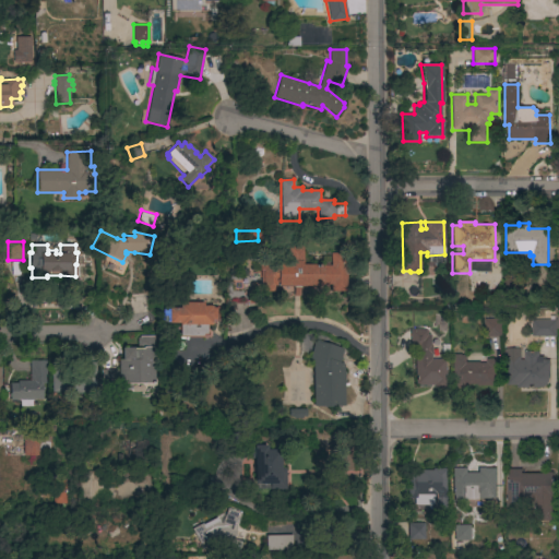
[(330,292),(330,286),(299,286),(299,296),(293,296),(293,286),(280,286),(280,292),(263,292),(263,282),(260,282),(260,271),(260,262),(286,262),(286,246),(302,246),(302,264),(320,264),(320,266),(331,266),(331,253),(346,253),(346,292),(330,292)]
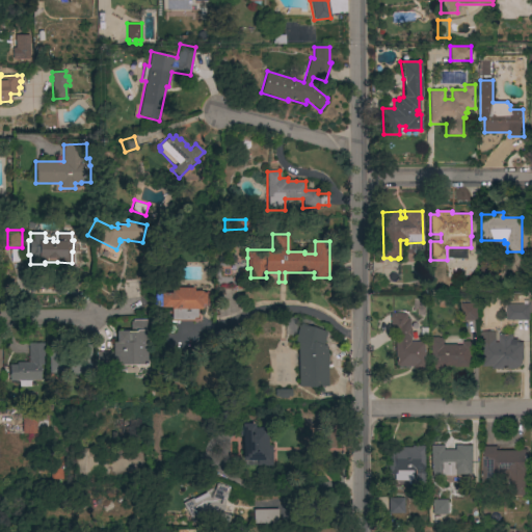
[(170,321),(170,314),(167,314),(167,312),(170,312),(170,308),(160,308),(160,307),(154,307),(154,294),(160,294),(160,288),(197,288),(197,294),(207,294),(207,307),(203,307),(203,304),(201,304),(201,310),(196,310),(196,319),(192,319),(192,321),(170,321)]
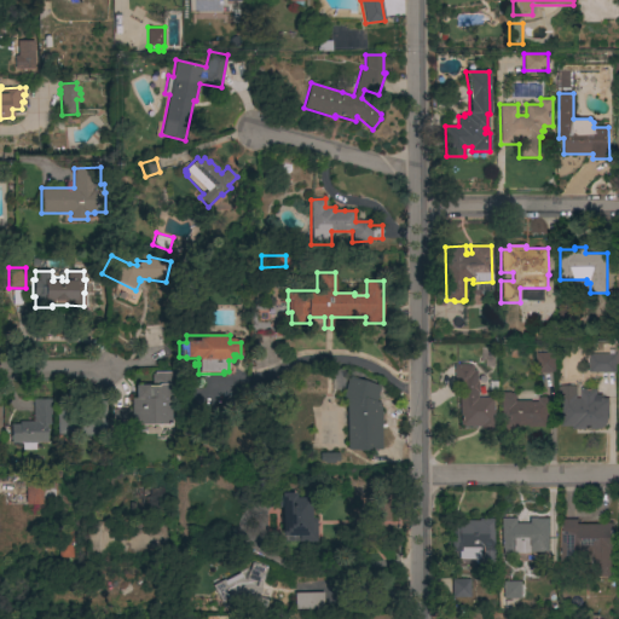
[(589,372),(589,353),(615,354),(615,347),(618,347),(618,364),(615,364),(615,372),(589,372)]
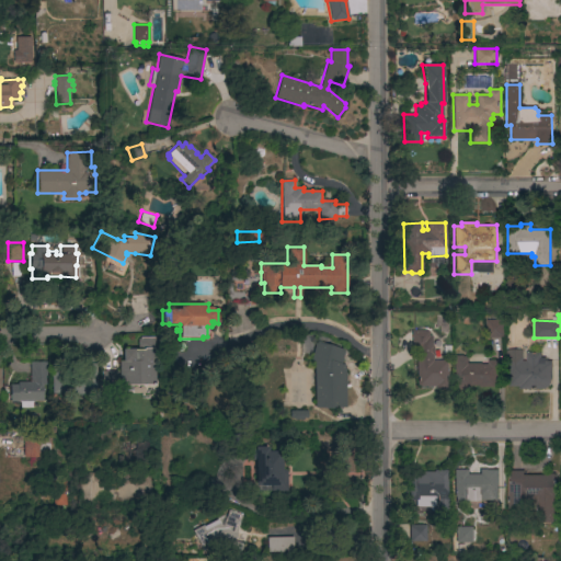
[(503,319),(504,338),(485,338),(485,319),(503,319)]
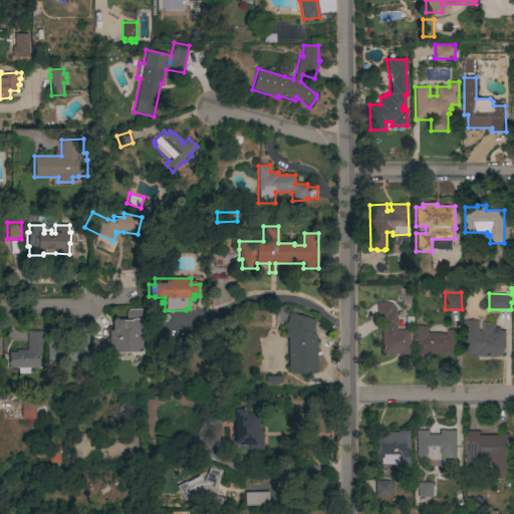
[(381,320),(377,320),(377,303),(393,303),(393,307),(397,307),(397,317),(398,317),(398,326),(397,326),(397,330),(410,330),(410,356),(399,356),(399,354),(383,354),(383,353),(381,353),(381,320)]
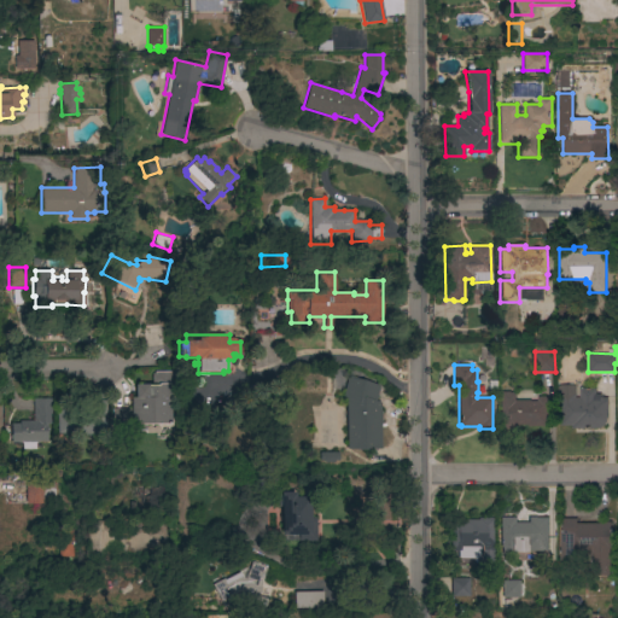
[(112,431),(111,409),(130,409),(130,398),(134,398),(134,385),(147,385),(152,385),(151,374),(153,374),(153,372),(170,372),(170,385),(170,424),(145,424),(145,431),(112,431)]
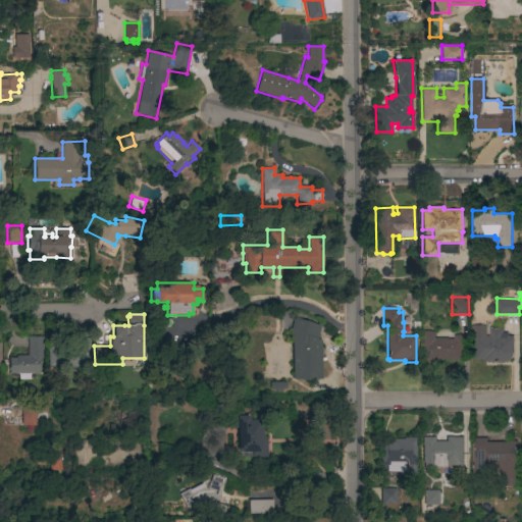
[(321,379),(293,379),(292,337),(289,336),(293,319),(295,319),(296,317),(300,318),(300,320),(320,326),(317,338),(320,340),(321,379)]
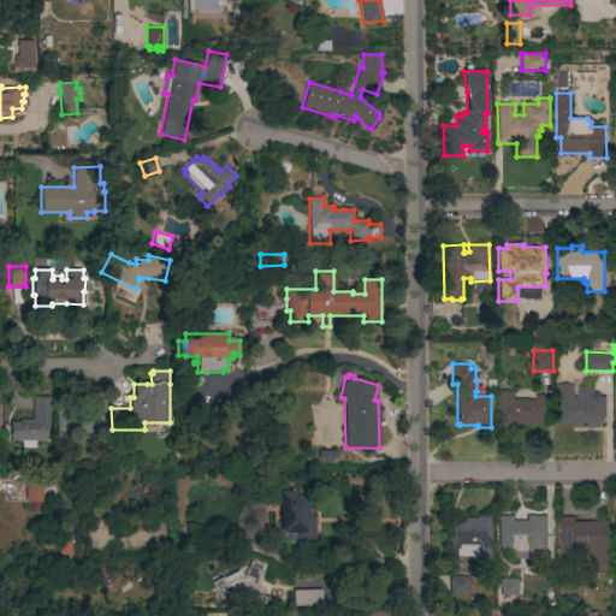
[(558,424),(557,391),(555,391),(555,384),(573,384),(573,396),(576,396),(576,386),(593,386),(593,392),(598,392),(598,396),(605,396),(605,418),(603,421),(600,425),(597,426),(570,427),(570,424),(558,424)]
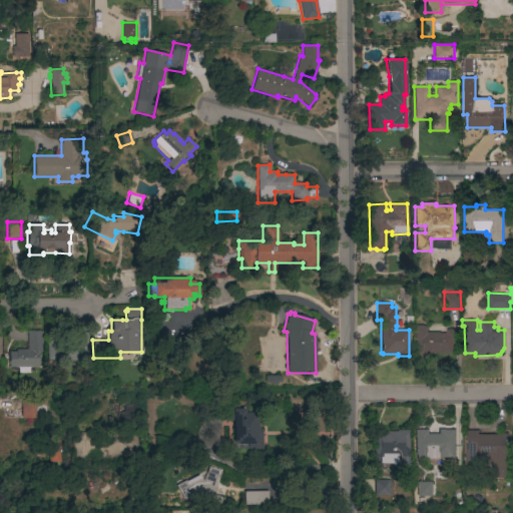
[(415,329),(415,326),(428,326),(428,332),(440,332),(440,333),(446,333),(446,329),(455,329),(455,352),(452,352),(452,353),(438,353),(438,352),(427,352),(427,356),(415,356),(415,329)]
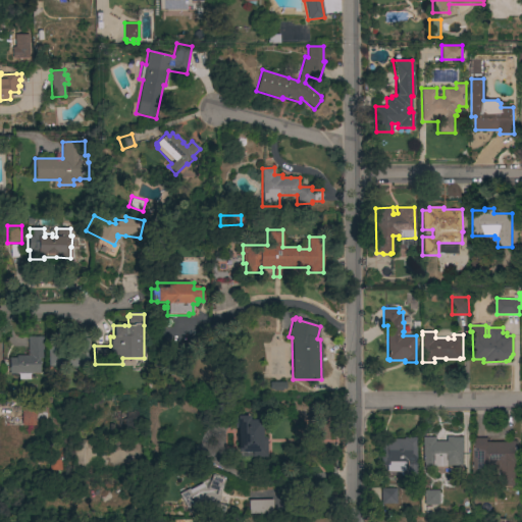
[(31,373),(31,375),(17,375),(17,373),(8,373),(9,356),(28,356),(28,336),(44,337),(44,350),(42,350),(42,358),(40,358),(39,373),(31,373)]
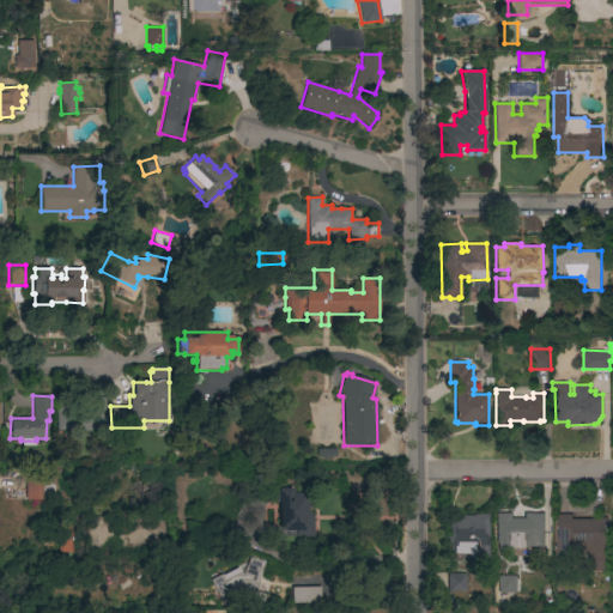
[(105,431),(84,431),(84,435),(76,435),(76,430),(56,430),(56,405),(72,404),(72,412),(90,411),(90,398),(105,398),(105,431)]
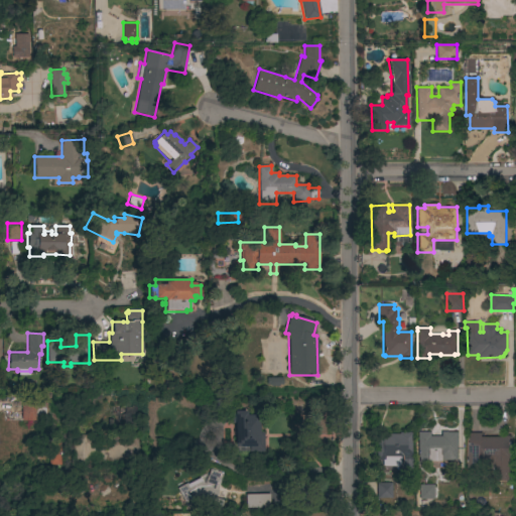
[(282,378),(282,385),(278,385),(278,387),(270,386),(270,385),(266,385),(266,378),(282,378)]
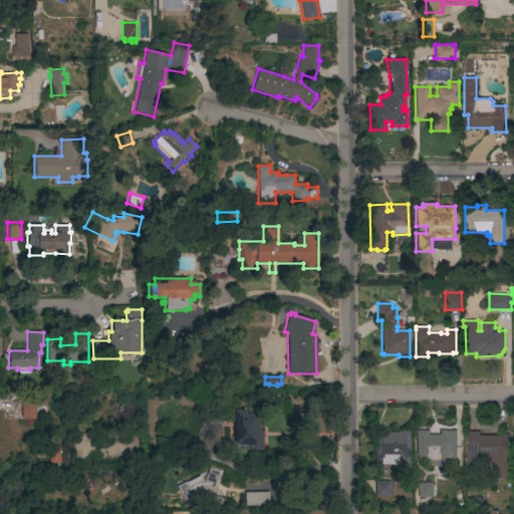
[(46,419),(21,420),(21,402),(33,402),(33,400),(44,400),(44,403),(45,403),(46,419)]
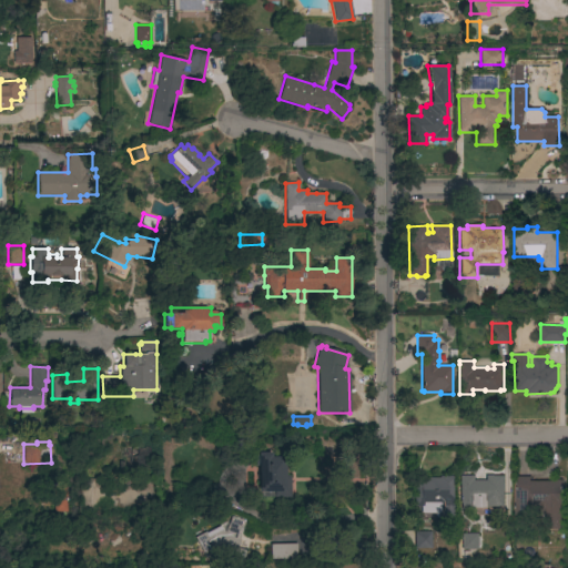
[(150,469),(127,469),(127,467),(118,468),(118,462),(122,462),(122,458),(133,458),(133,448),(150,448),(150,469)]
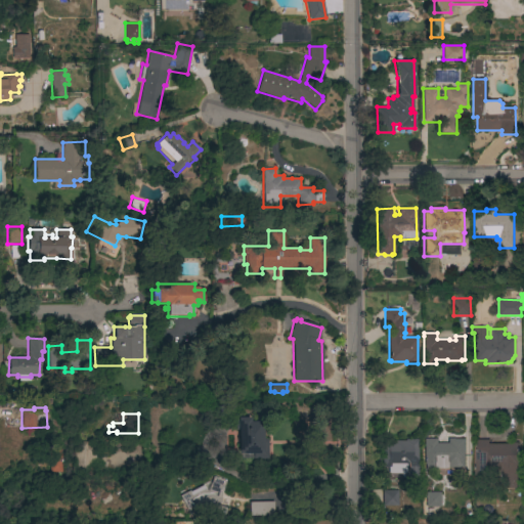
[(237,429),(234,429),(234,424),(237,424),(237,418),(250,418),(250,422),(263,422),(263,439),(267,439),(268,459),(253,460),(253,453),(237,454),(237,429)]
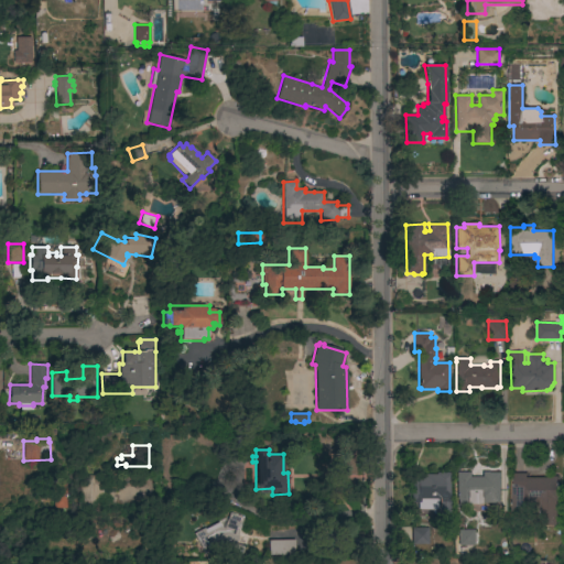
[(500,502),(480,502),(480,505),(467,505),(467,501),(457,501),(457,473),(469,473),(469,477),(483,477),(483,472),(500,472),(500,502)]
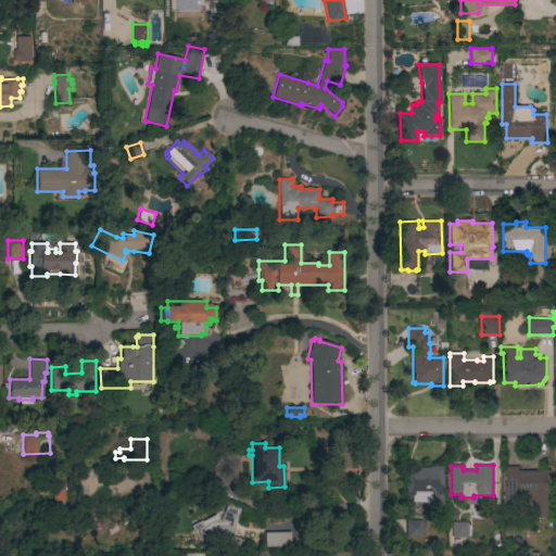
[(412,503),(412,496),(405,496),(405,467),(430,468),(430,466),(443,466),(443,494),(443,512),(429,512),(429,503),(412,503)]
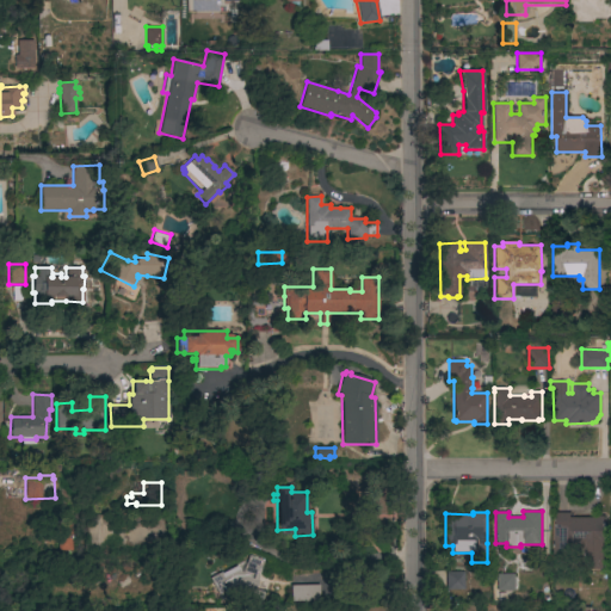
[(604,569),(586,569),(586,548),(562,548),(562,555),(554,555),(554,524),(555,524),(555,512),(569,512),(569,517),(592,517),(592,516),(604,516),(604,569)]
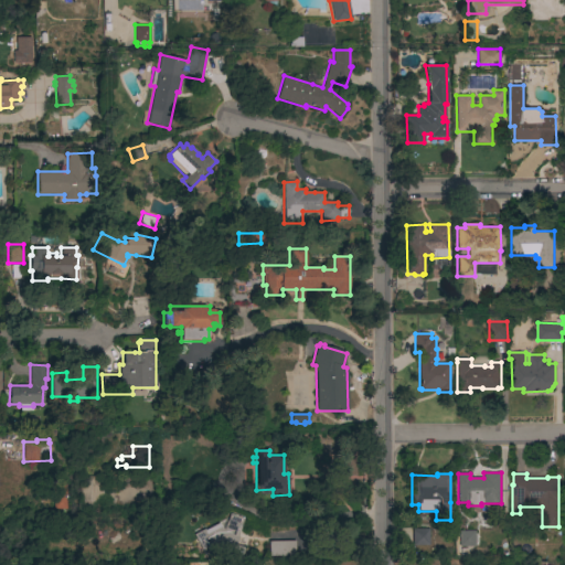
[(53,484),(66,484),(66,509),(53,509),(53,484)]
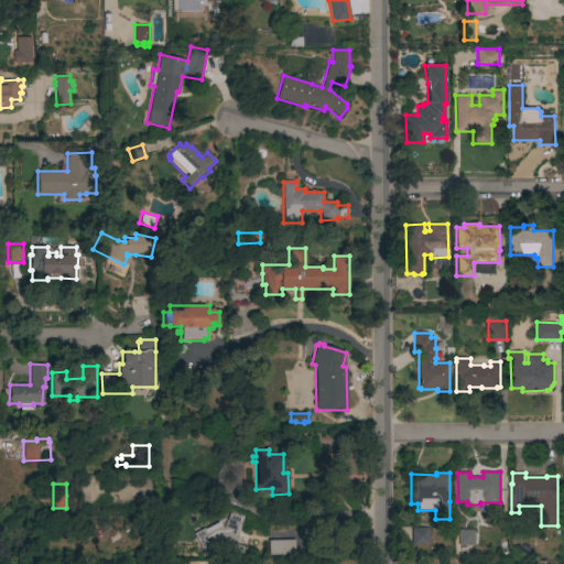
[(204,557),(193,533),(202,529),(204,533),(220,525),(223,529),(224,529),(230,512),(243,518),(240,529),(238,528),(237,540),(235,544),(243,546),(241,553),(224,548),(204,557)]
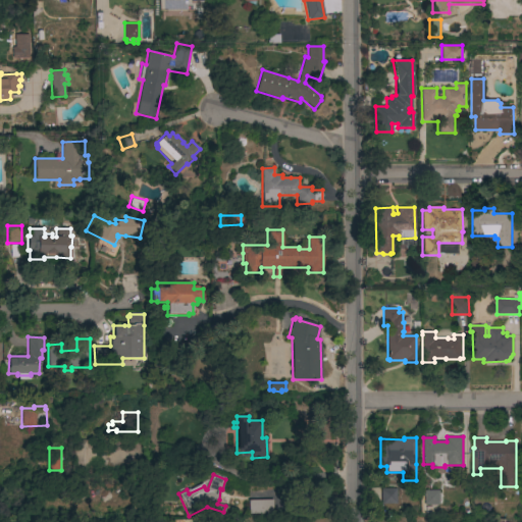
[(396,504),(380,504),(380,488),(396,488),(396,504)]
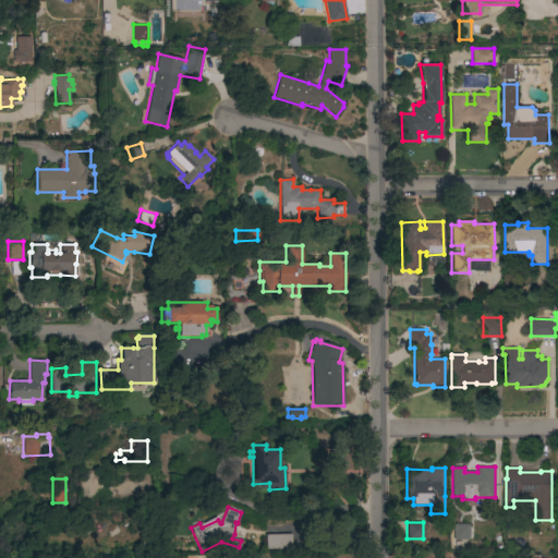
[(469,540),(453,540),(453,524),(469,524),(469,540)]
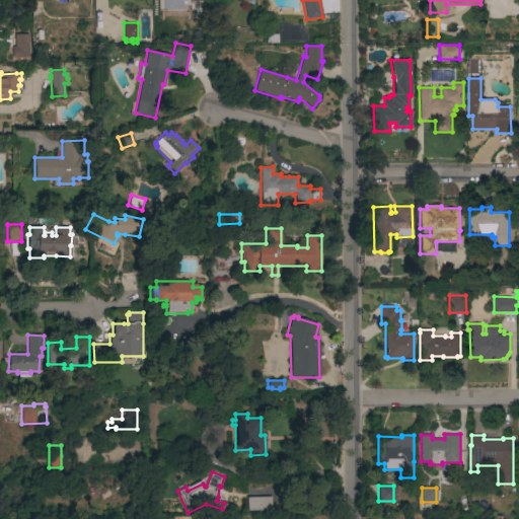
[(271,497),(271,507),(244,508),(244,498),(271,497)]
